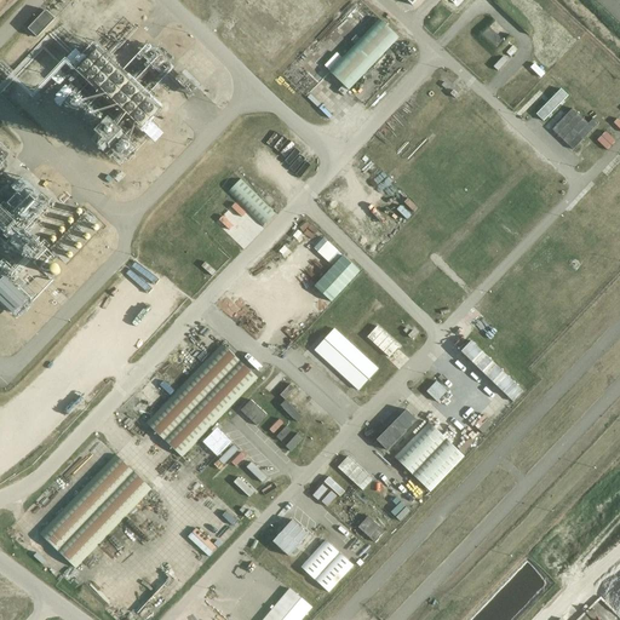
[(236,12),(242,17),(251,5),(245,0),(236,12)]
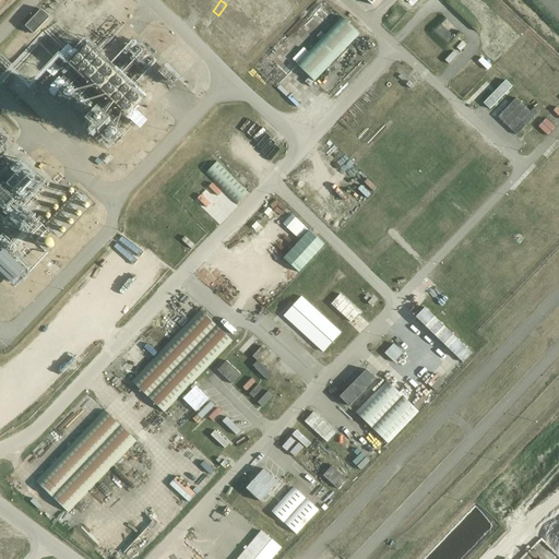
[(49,18),(40,9),(25,26),(33,34),(49,18)]
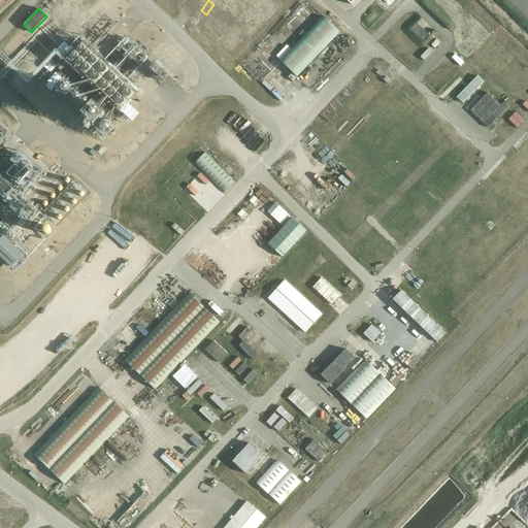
[(281,62),(297,77),(339,32),(323,17),(281,62)]
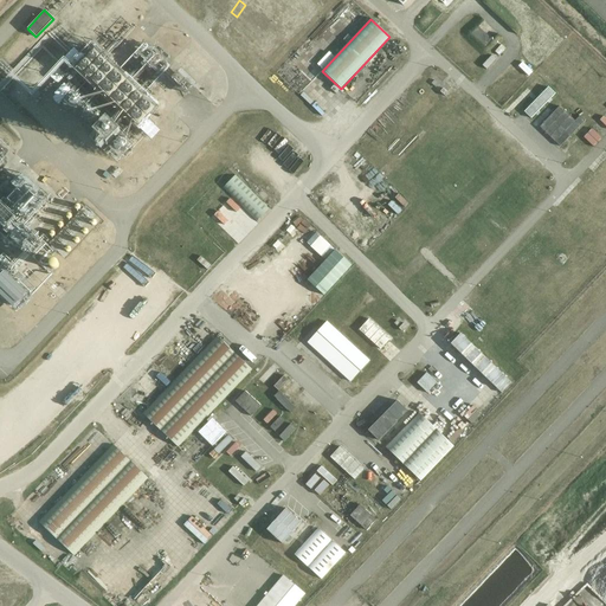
[(498,56),(505,49),(501,45),(495,52),(498,56)]
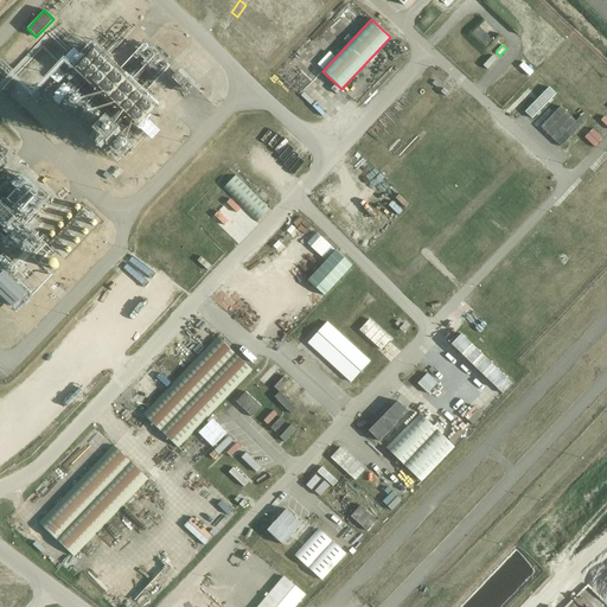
[(492,64),(499,57),(494,53),(489,61),(492,64)]
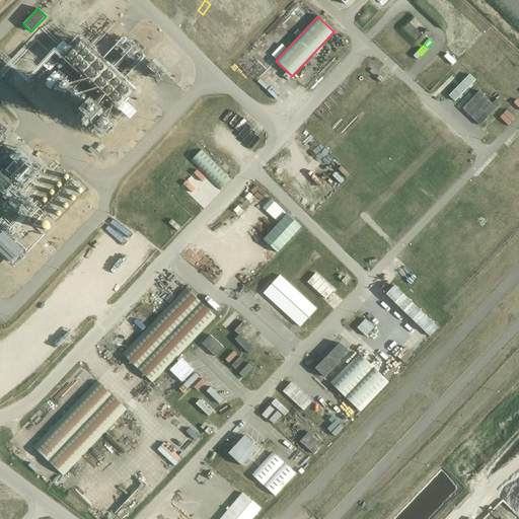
[(263,85),(267,82),(258,74),(254,77),(263,85)]
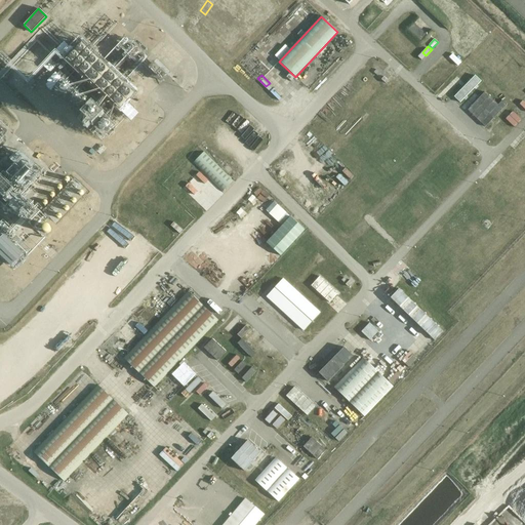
[(475,76),(454,96),(459,103),(480,81),(475,76)]
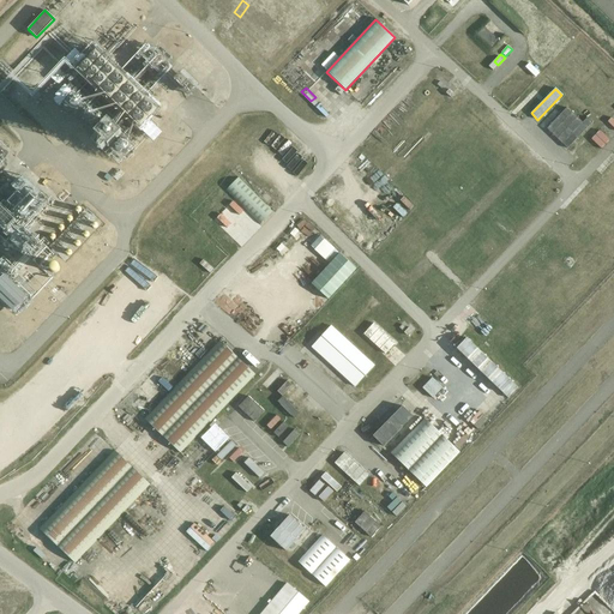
[(565,149),(581,133),(565,119),(549,134),(565,149)]
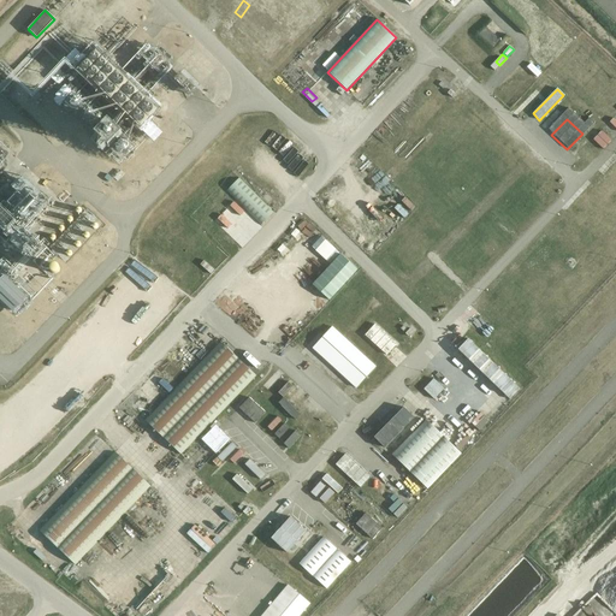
[(118,160),(105,178),(116,187),(129,169),(118,160)]
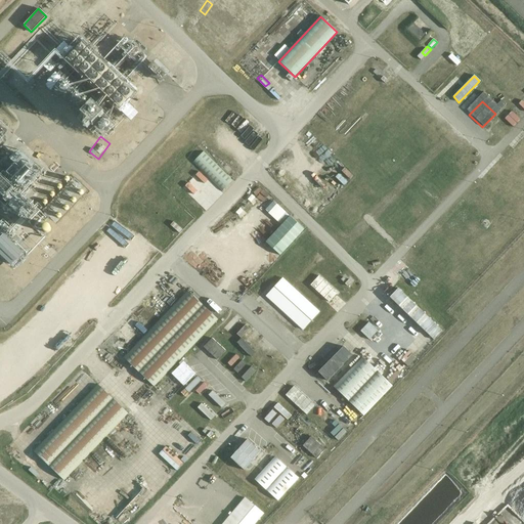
[(192,163),(222,192),(232,181),(203,153),(192,163)]
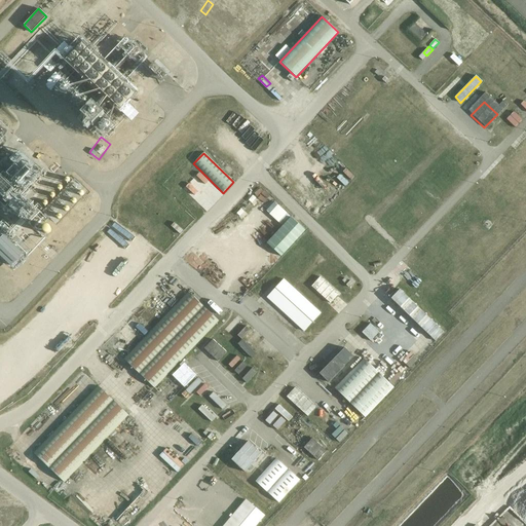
[(291,217),(266,243),(280,257),(305,230),(291,217)]
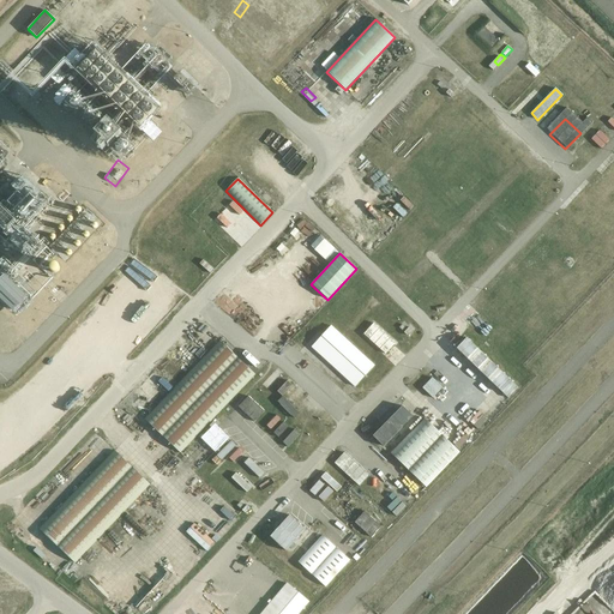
[(6,277),(31,302),(46,287),(20,263),(6,277)]
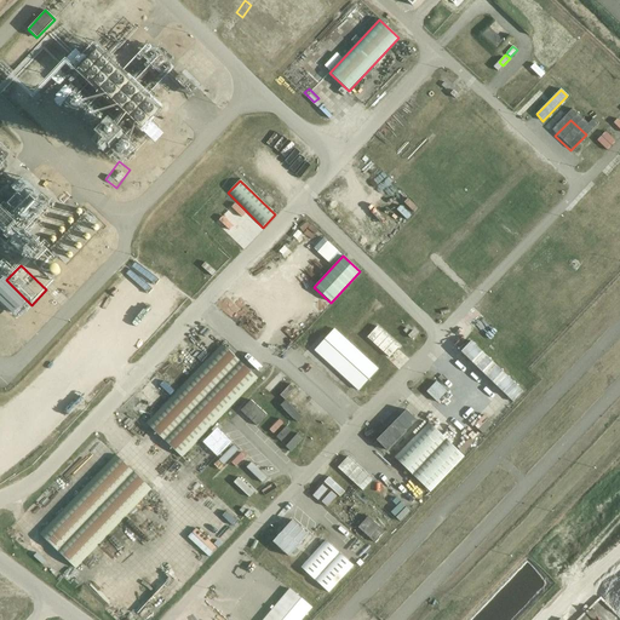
[(181,274),(174,285),(185,292),(193,281),(181,274)]
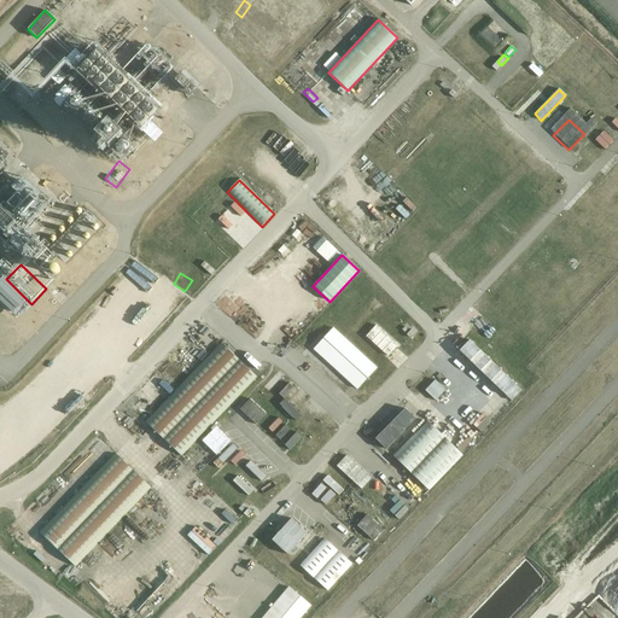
[(226,301),(235,305),(239,297),(229,292),(226,301)]
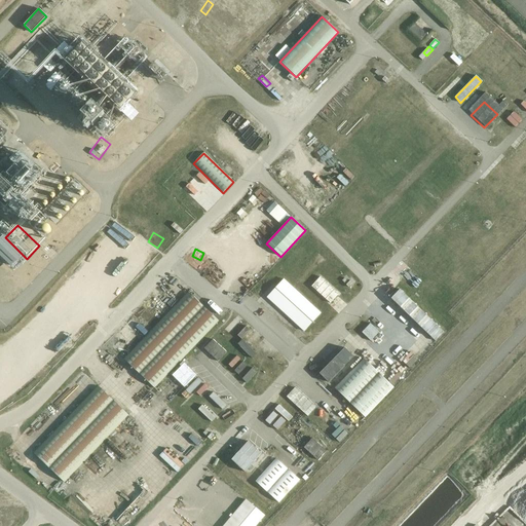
[(320,277),(311,287),(330,303),(338,294),(320,277)]
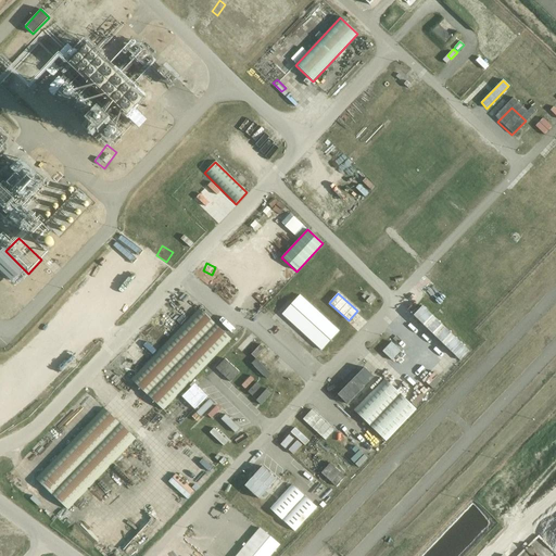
[(321,350),(339,331),(300,295),(282,314),(321,350)]
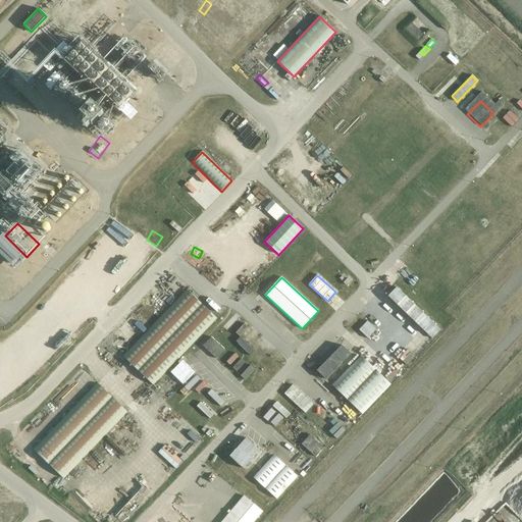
[(397,288),(387,297),(428,335),(431,338),(440,329),(397,288)]
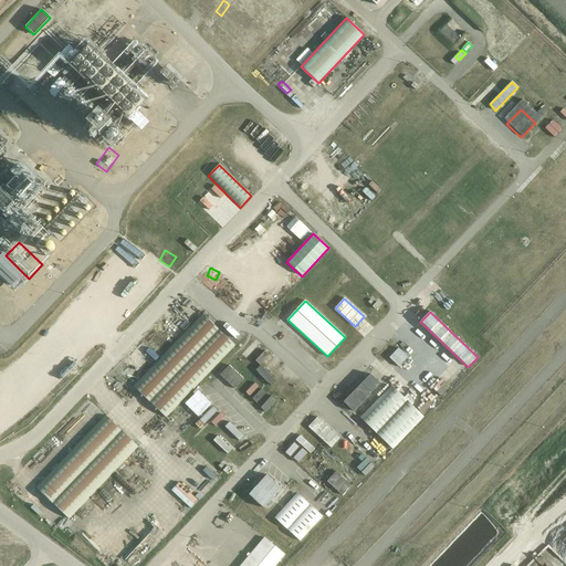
[(166,418),(236,345),(202,314),(160,357),(133,386),(166,418)]
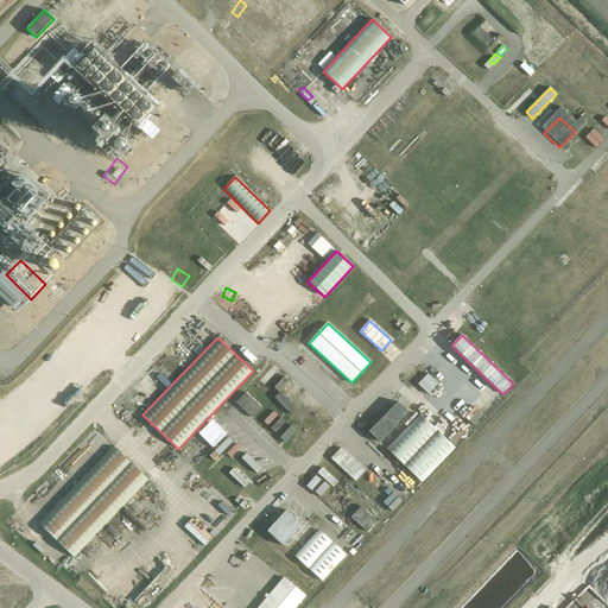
[(259,381),(274,365),(270,360),(253,377),(259,381)]
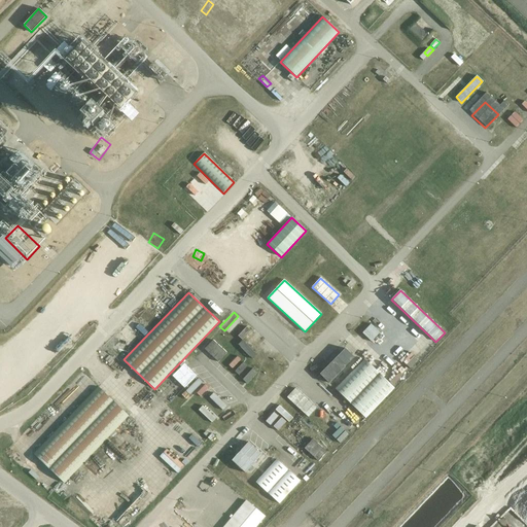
[(230,335),(243,320),(239,316),(225,330),(230,335)]
